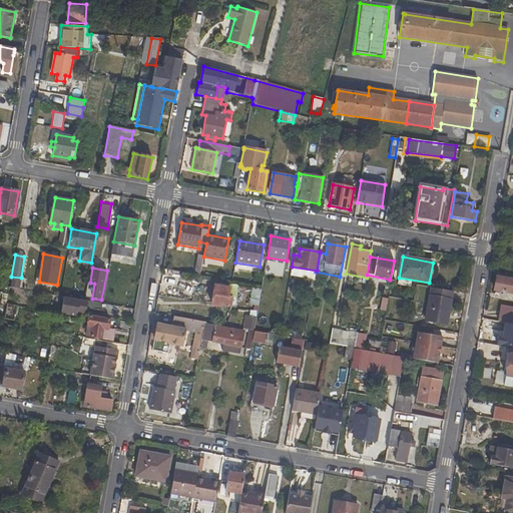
[(512,275),(505,274),(498,273),(494,291),(512,294),(512,275)]
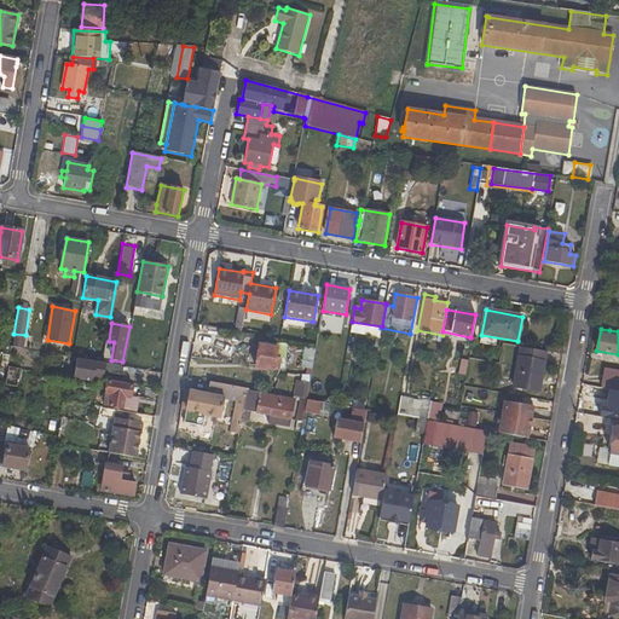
[(278,348),(259,345),(254,368),(279,372),(282,359),(276,358),(278,348)]
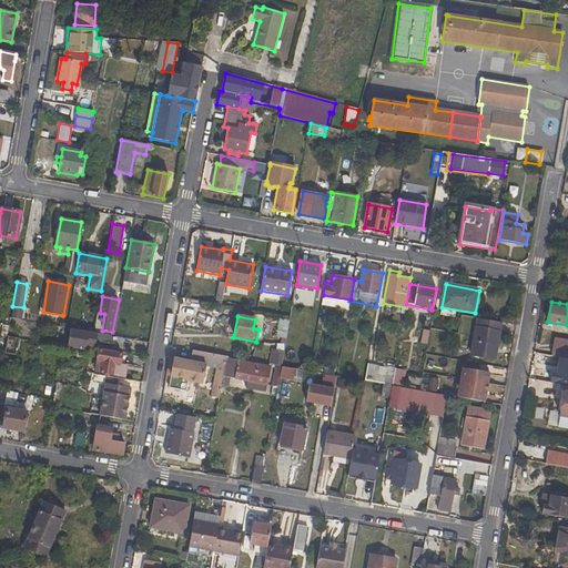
[(285,338),(288,320),(277,317),(274,337),(285,338)]
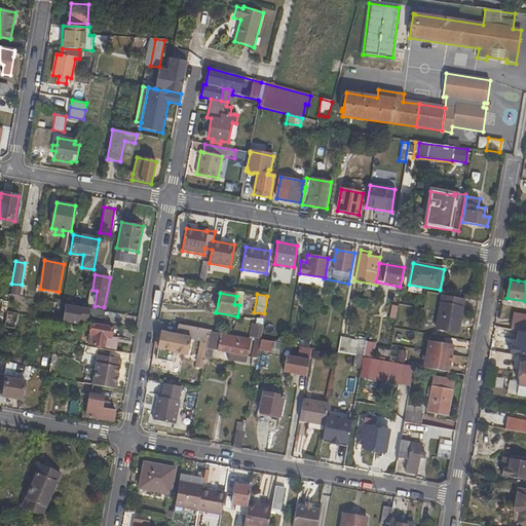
[(436,329),(459,333),(464,299),(442,295),(436,329)]
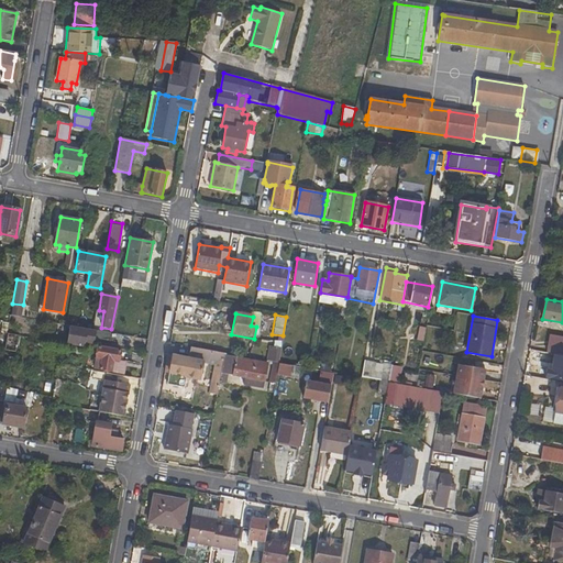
[(94,344),(95,341),(110,343),(112,333),(92,330),(69,326),(66,344),(85,348),(86,343),(94,344)]
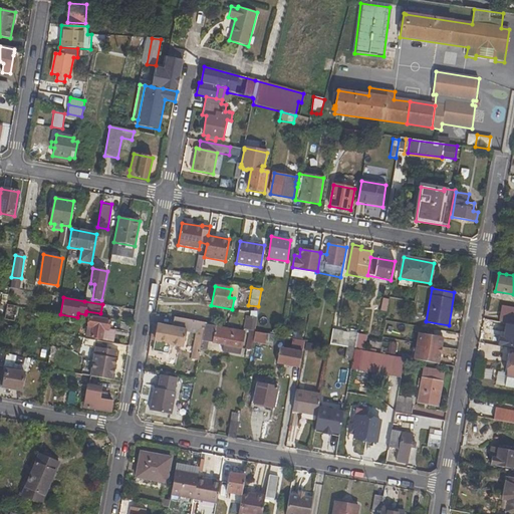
[(4,319),(15,321),(17,306),(7,304),(4,319)]
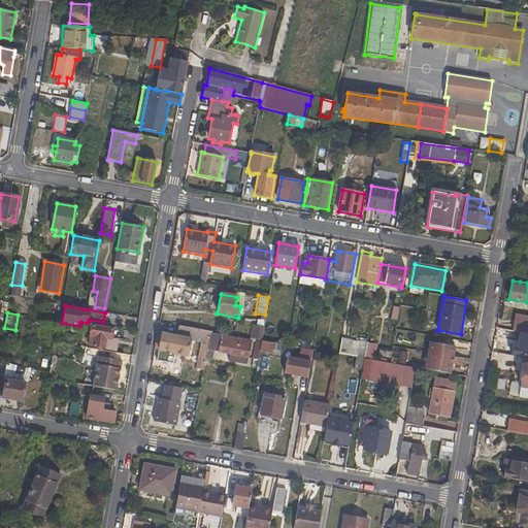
[(105,312),(103,322),(113,324),(116,315),(105,312)]
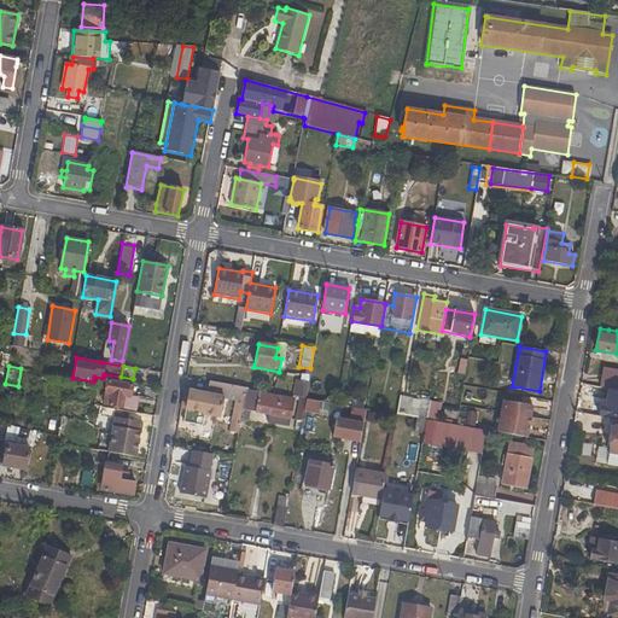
[(601,388),(617,390),(617,372),(604,369),(601,388)]
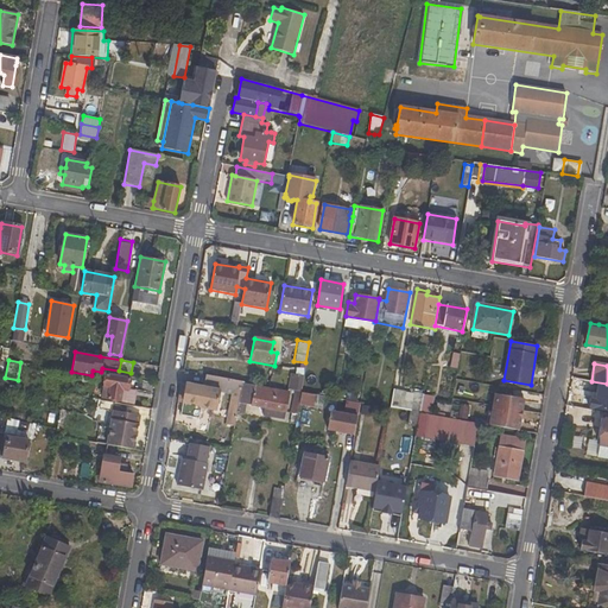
[(301,390),(303,375),(290,373),(287,388),(301,390)]
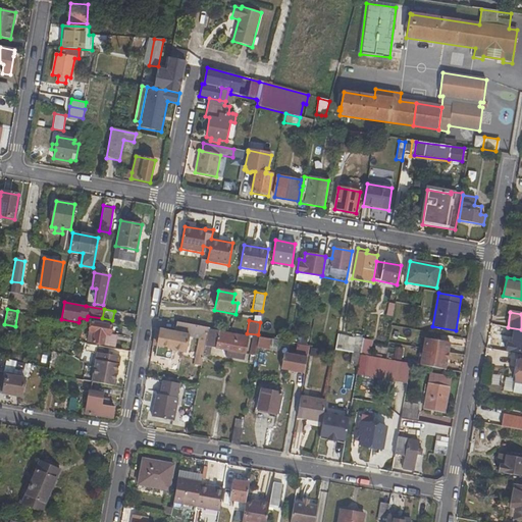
[(88,343),(108,346),(110,335),(115,336),(117,326),(91,322),(88,343)]
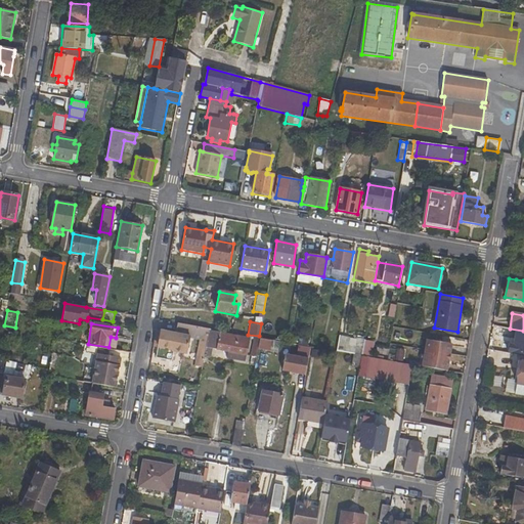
[(157,332),(154,346),(159,347),(158,352),(172,355),(173,351),(186,353),(189,336),(193,337),(194,333),(208,336),(209,329),(178,323),(176,335),(157,332)]
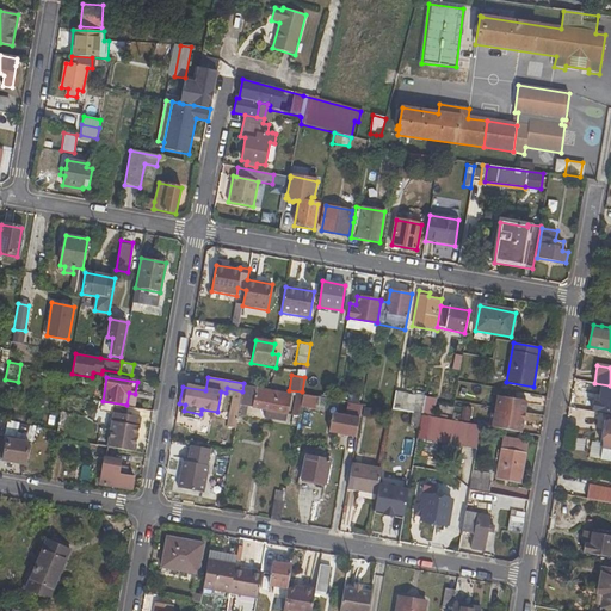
[(242,392),(240,406),(245,406),(266,411),(265,418),(285,421),(290,395),(247,388),(248,384),(244,383),(242,392)]
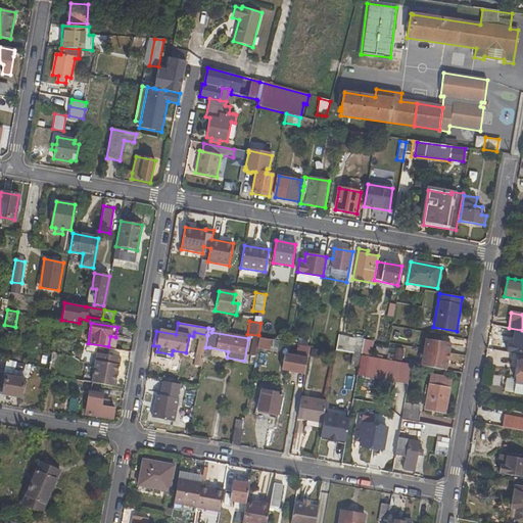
[(354,345),(348,344),(349,337),(338,335),(335,351),(352,354),(361,355),(364,340),(355,338),(354,345)]
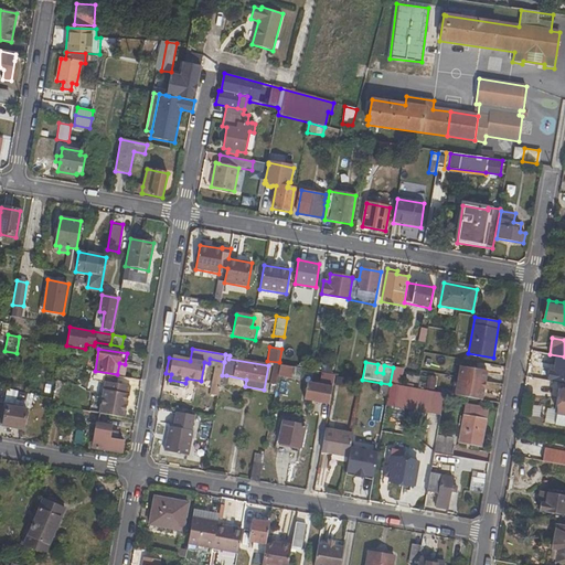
[(125,364),(119,363),(117,374),(130,376),(132,365),(125,364)]
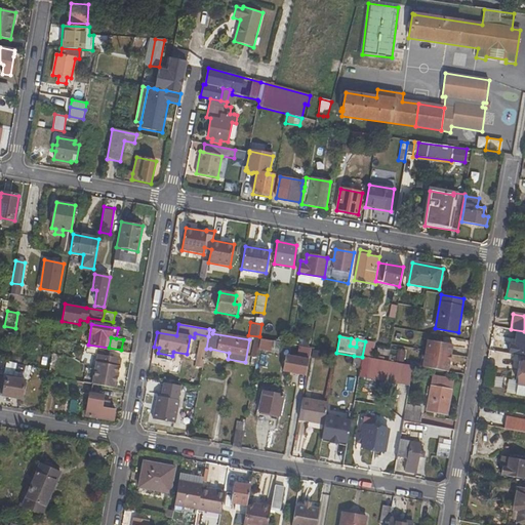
[(252,357),(256,358),(260,338),(255,337),(252,357)]
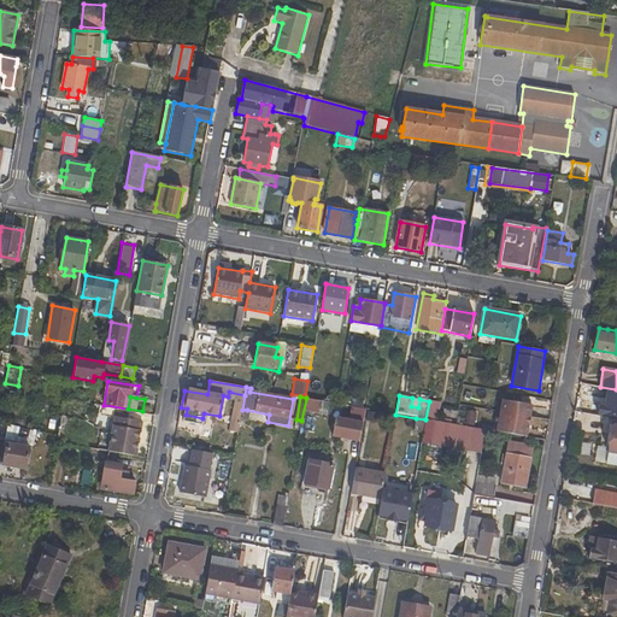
[(436,421),(439,403),(429,401),(425,419),(434,421),(436,421)]
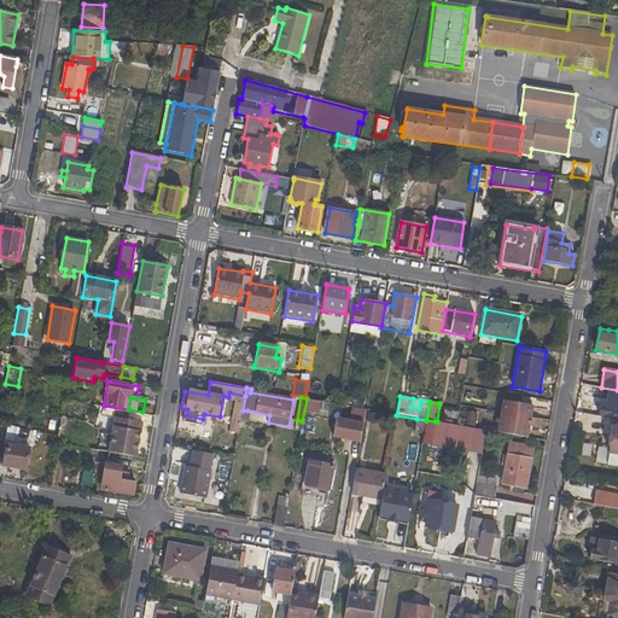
[(502,433),(528,438),(534,406),(508,402),(502,433)]
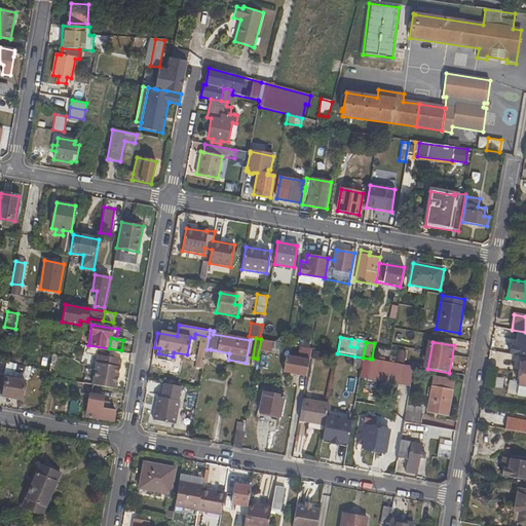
[(396,362),(406,363),(407,350),(398,349),(396,362)]
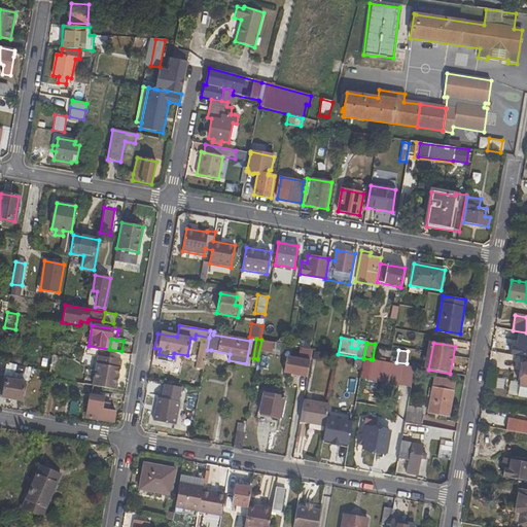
[(121,359),(98,356),(93,386),(94,386),(115,390),(121,359)]
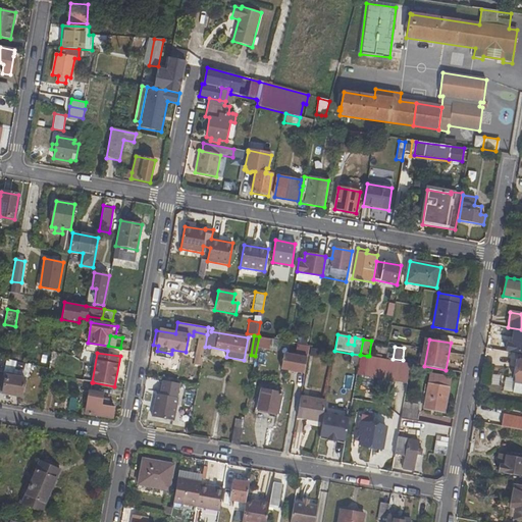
[(283,354),(280,369),(305,373),(307,358),(283,354)]
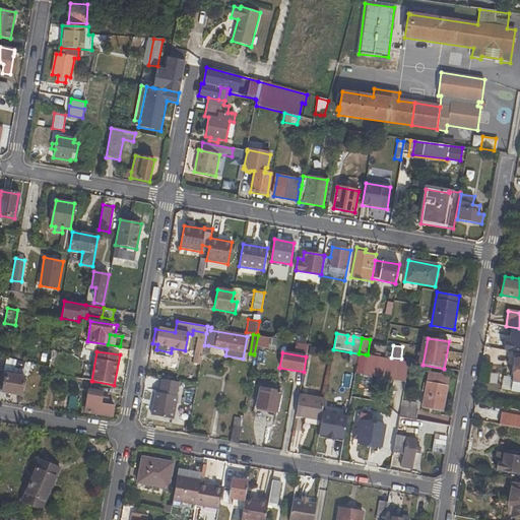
[(348,365),(356,366),(359,353),(350,352),(348,365)]
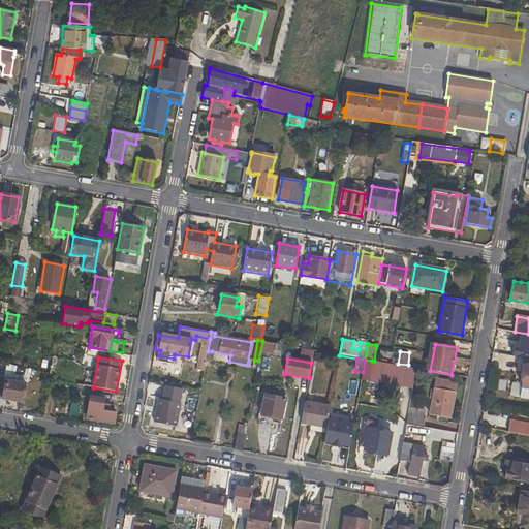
[(365,360),(363,372),(370,374),(372,361),(365,360)]
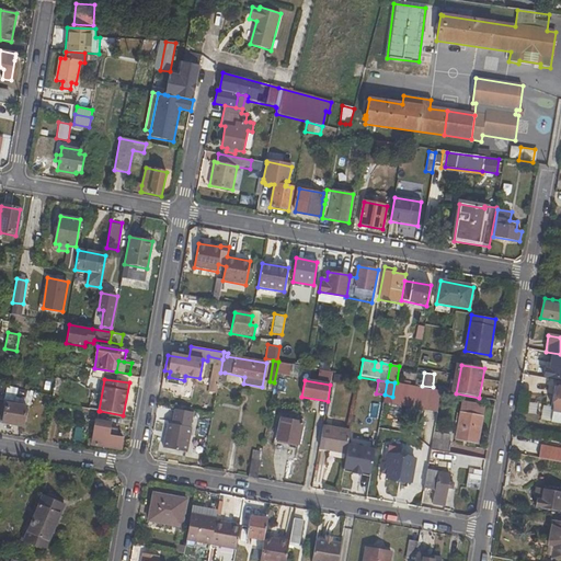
[(6,397),(26,401),(29,391),(8,387),(6,397)]
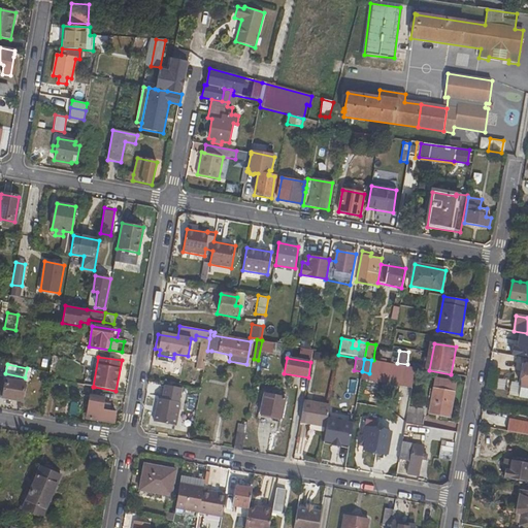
[(456,383),(435,378),(430,415),(450,418),(456,383)]
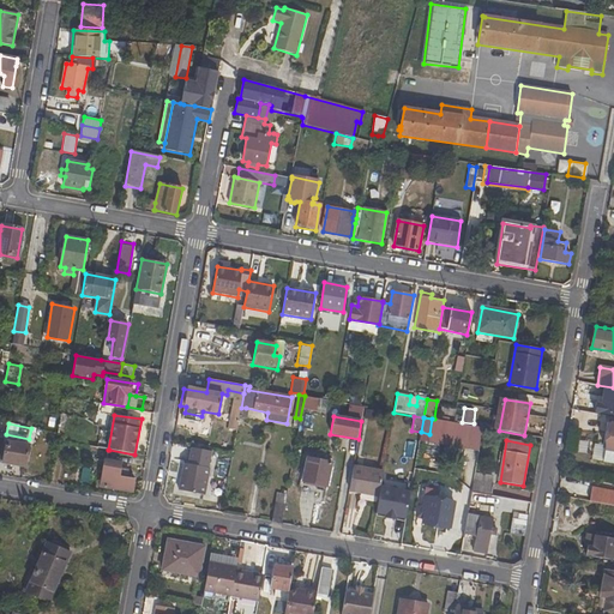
[(30,445),(5,441),(1,462),(26,467),(30,445)]
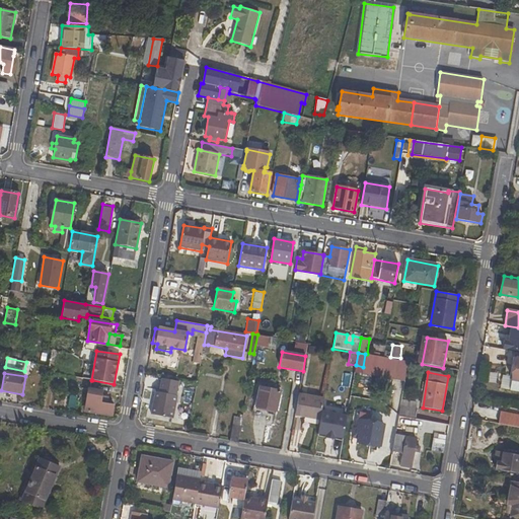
[(73,377),(70,376),(68,387),(88,391),(87,399),(89,400),(87,413),(112,417),(114,404),(106,403),(107,397),(101,396),(102,392),(90,390),(92,380),(91,380),(89,379),(80,378),(73,377)]
